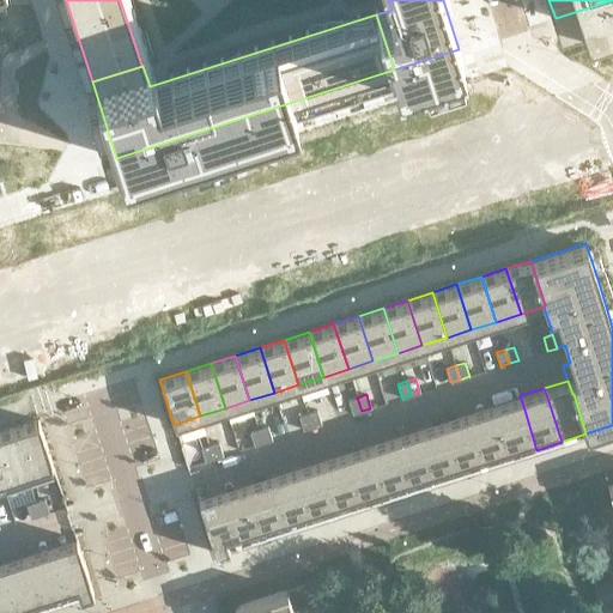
[(536,450),(525,410),(520,395),(495,404),(499,418),(513,457),(533,450),(536,450)]
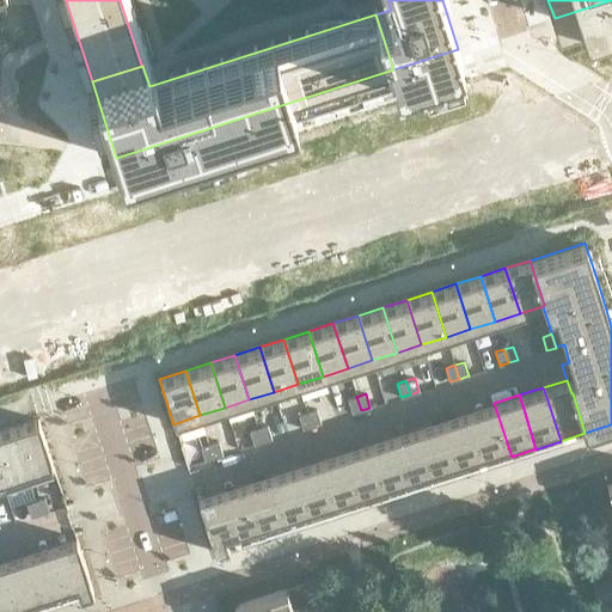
[(361,410),(356,397),(347,399),(352,412),(360,410),(361,410)]
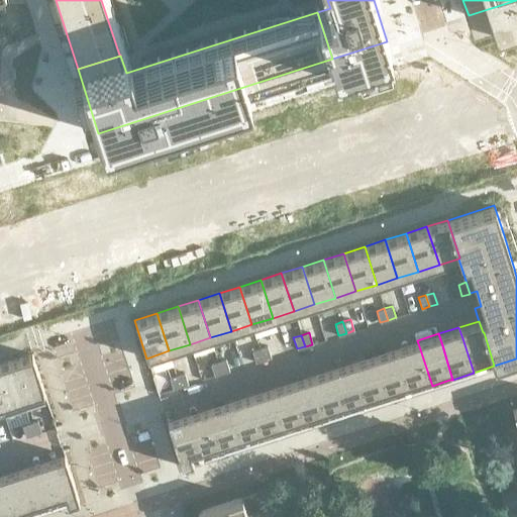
[(432,386),(421,352),(417,340),(397,347),(401,358),(411,393),(429,387),(432,386)]
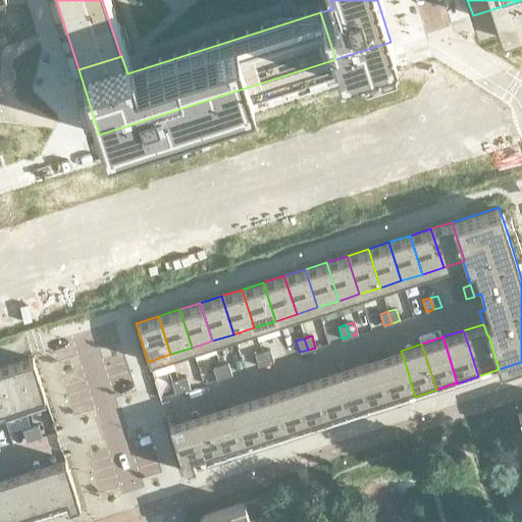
[(270,349),(262,352),(266,363),(273,361),(270,349)]
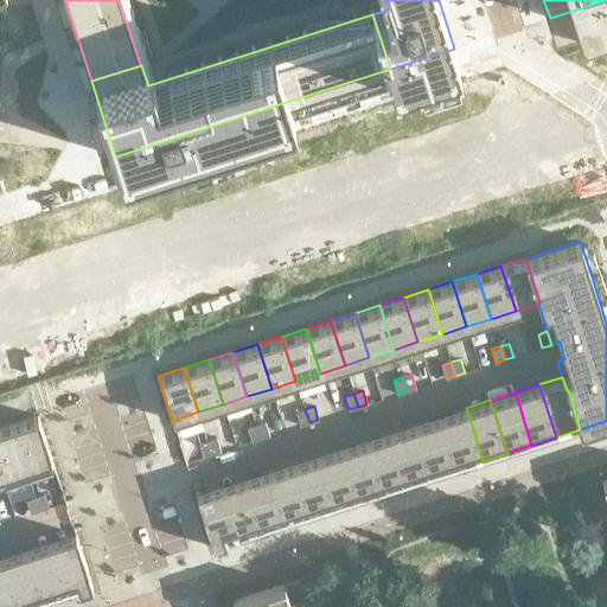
[(483,461),(471,421),(466,408),(441,415),(446,429),(459,468),(479,462),(483,461)]
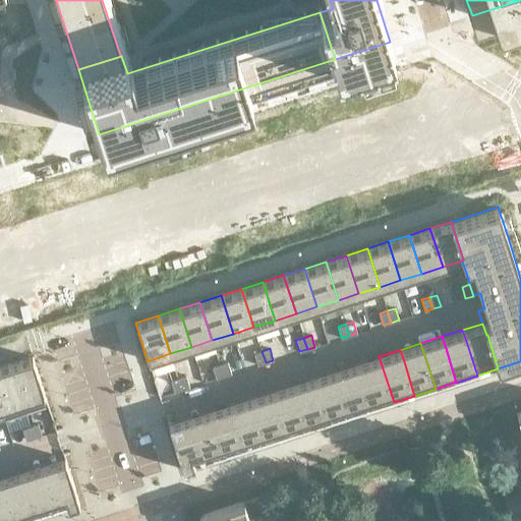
[(266,362),(262,351),(253,353),(257,365),(266,362)]
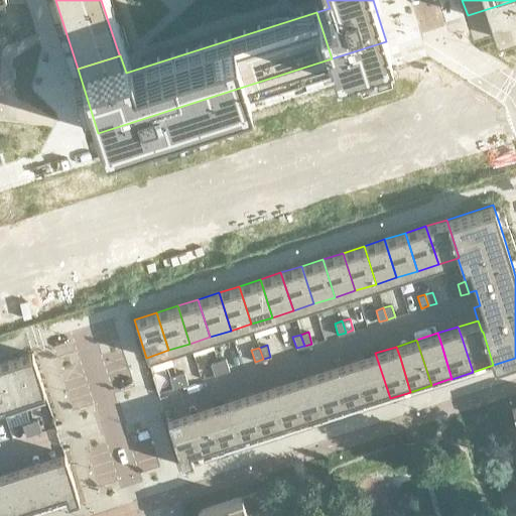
[(25,407),(46,400),(43,391),(41,385),(42,385),(37,370),(31,353),(10,360),(25,407)]
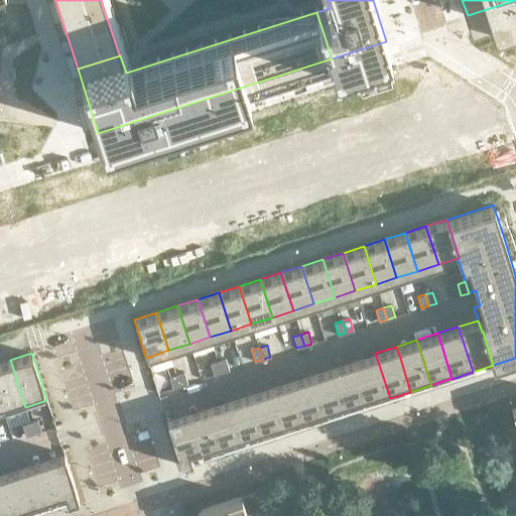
[(390,398),(379,365),(375,353),(355,360),(358,371),(369,405),(390,398)]
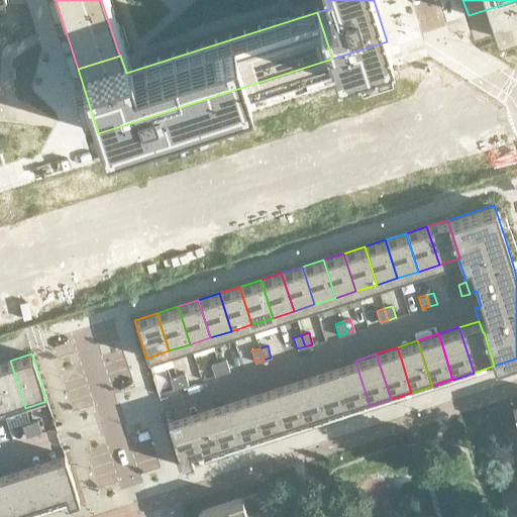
[(225,359),(218,362),(221,373),(229,371),(225,359)]
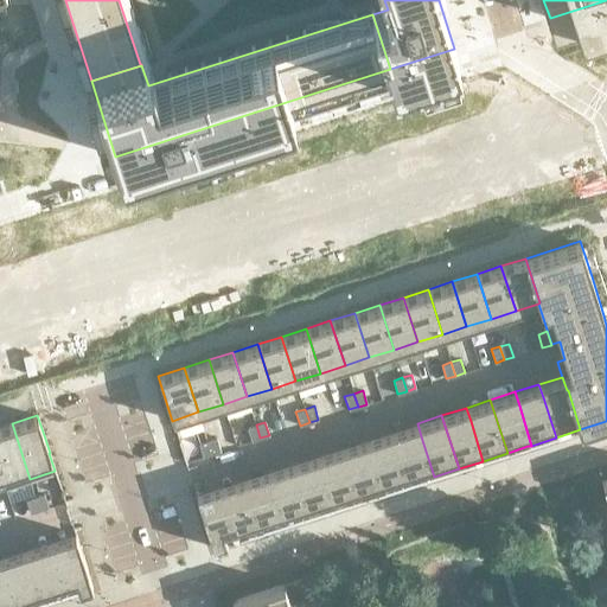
[(0,470),(5,487),(30,479),(12,423),(0,427),(0,470)]
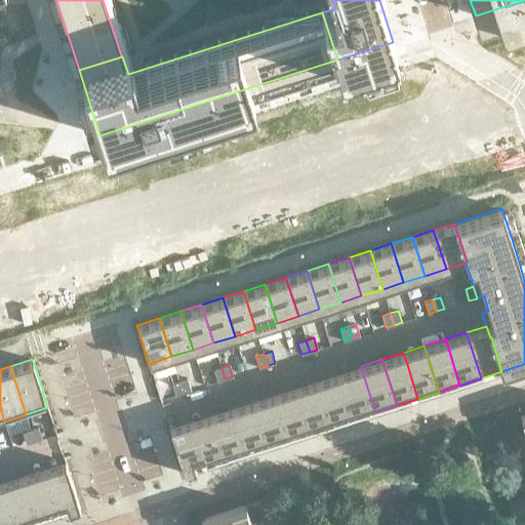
[(375,412),(364,377),(361,366),(339,372),(344,385),(355,419),(375,412)]
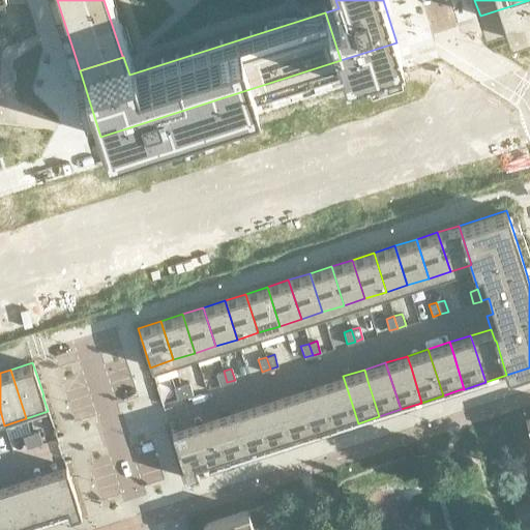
[(227,382),(224,371),(215,373),(219,385),(227,382)]
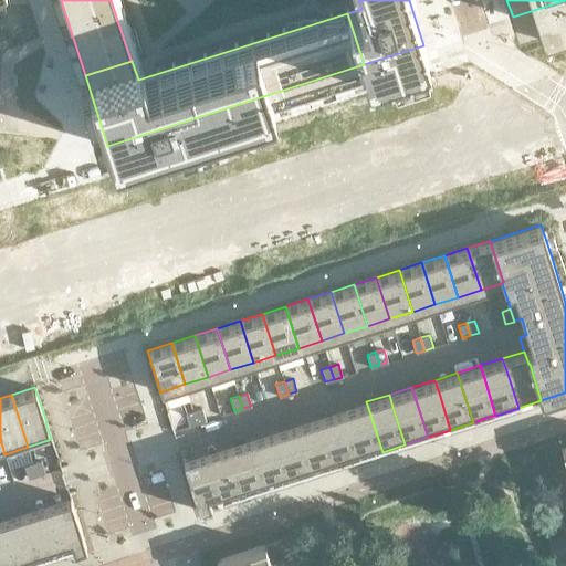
[(383,452),(370,415),(366,401),(344,409),(347,422),(359,459),(383,452)]
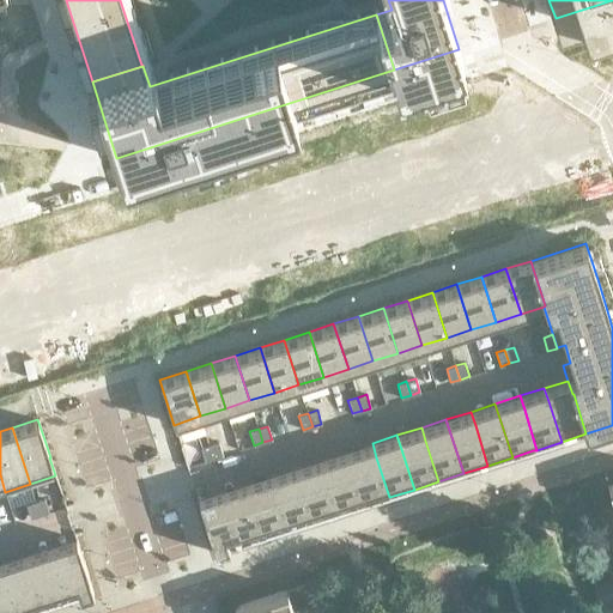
[(218,442),(210,444),(213,457),(223,455),(218,442)]
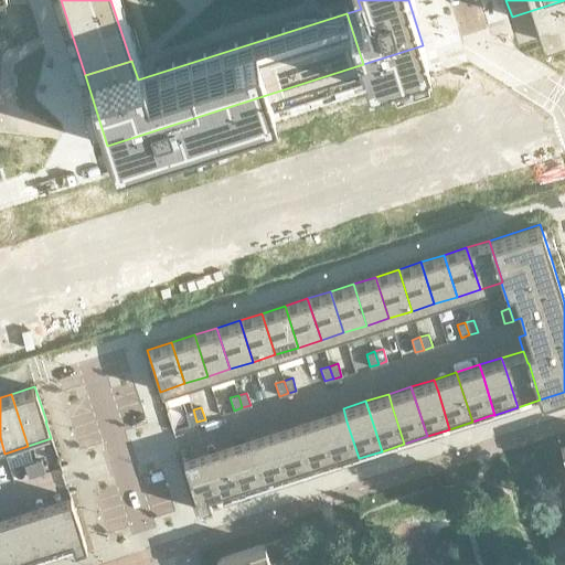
[(359,458),(347,422),(343,408),(320,416),(324,428),(337,466),(359,458)]
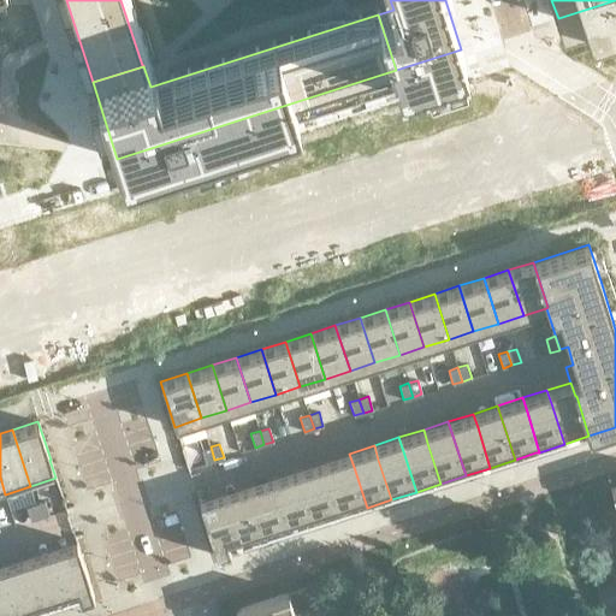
[(214,460),(211,446),(201,449),(206,463),(214,460)]
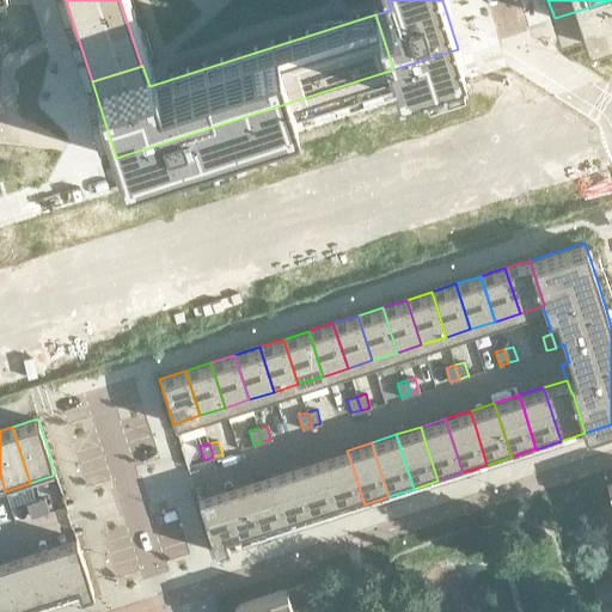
[(365,505),(352,464),(347,451),(323,458),(326,472),(340,512),(365,505)]
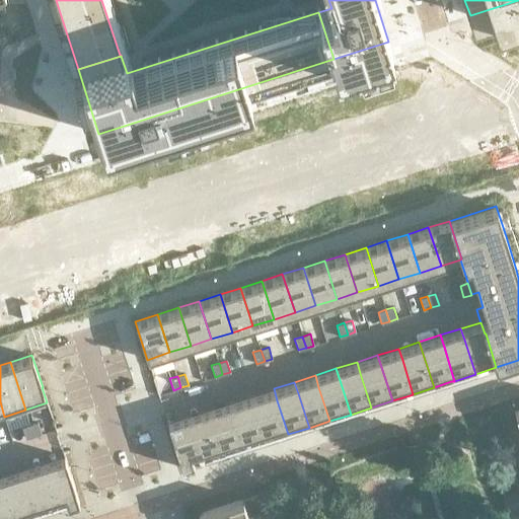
[(288,434),(277,400),(274,388),(252,395),(256,406),(267,441),(288,434)]
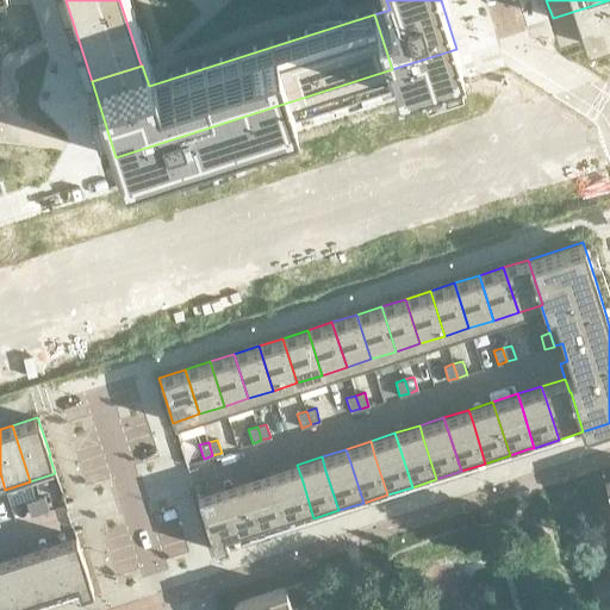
[(313,518),(302,478),(297,465),(272,472),(277,486),(290,526),(313,518)]
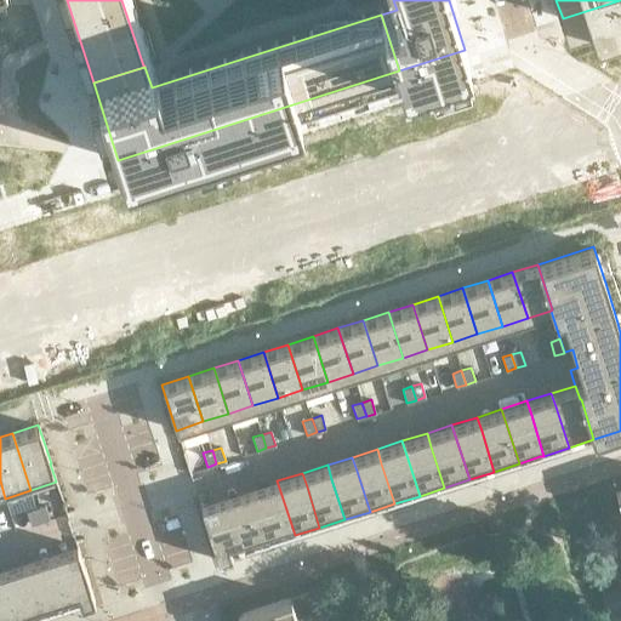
[(295,535),(281,495),(277,480),(252,489),(257,502),(269,543),(295,535)]
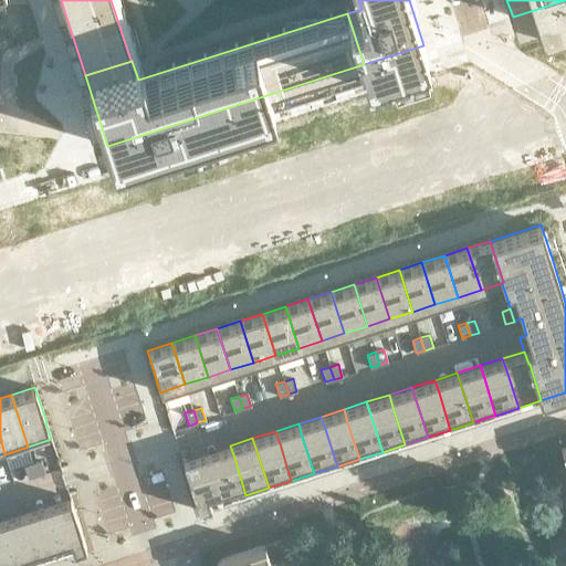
[(245,495),(234,458),(230,446),(207,453),(211,465),(223,503),(245,495)]
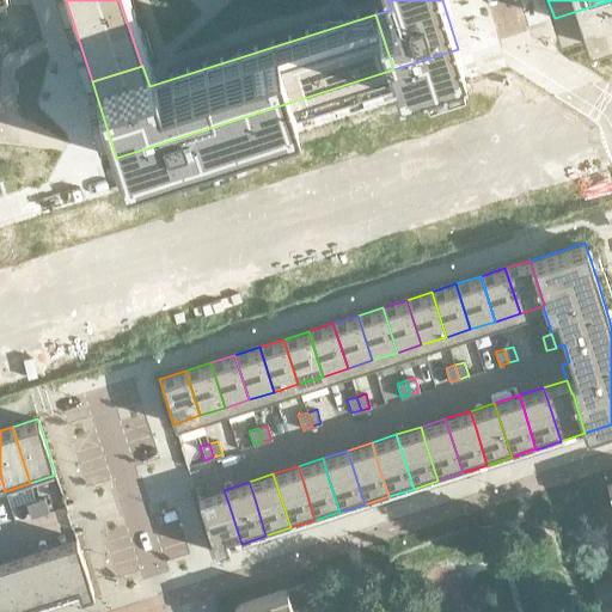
[(242,544),(228,503),(224,490),(197,499),(204,516),(203,516),(209,534),(215,552),(242,544)]
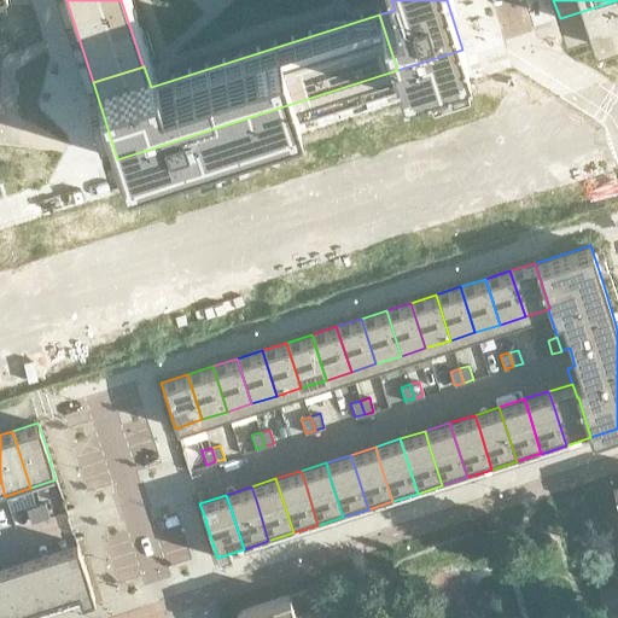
[(35,505),(40,519),(50,516),(45,502),(35,505)]
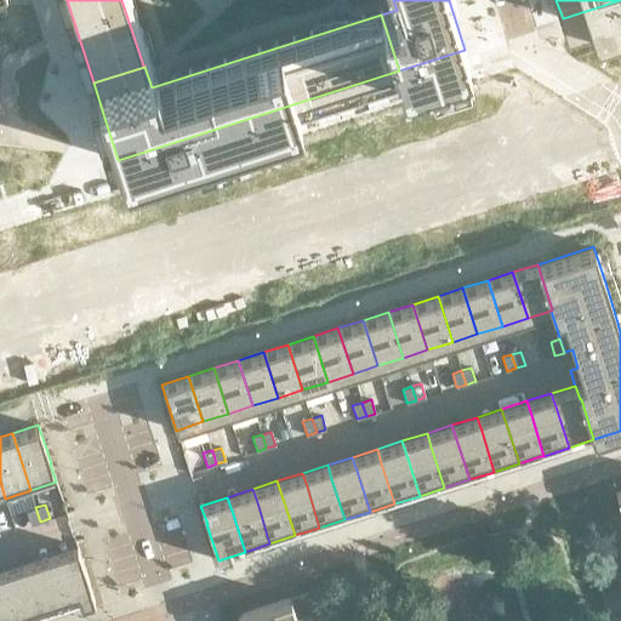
[(30,524),(40,522),(35,507),(27,510),(30,524)]
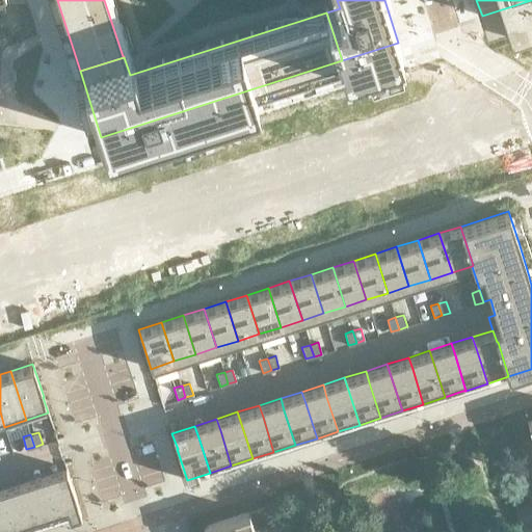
[(44,475),(47,486),(58,522),(61,521),(62,521),(70,517),(81,514),(76,499),(72,483),(71,484),(65,468),(44,475)]
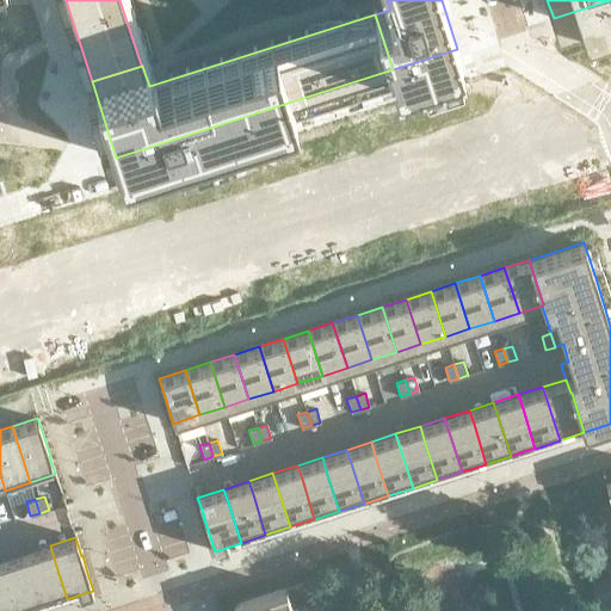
[(25,553),(30,567),(43,606),(47,605),(56,603),(67,599),(54,559),(50,545),(25,553)]
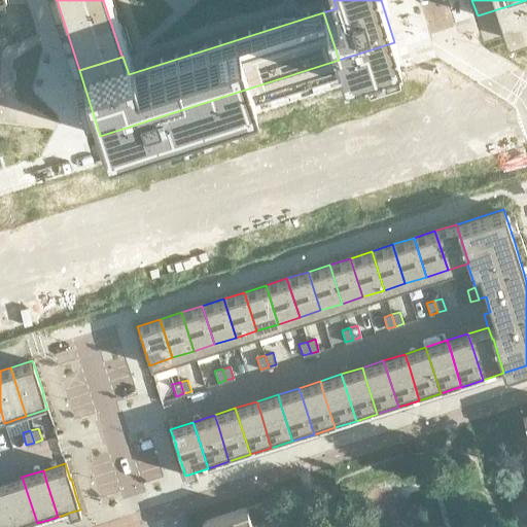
[(1,484),(4,495),(14,526),(24,526),(27,526),(37,523),(26,489),(22,477),(1,484)]
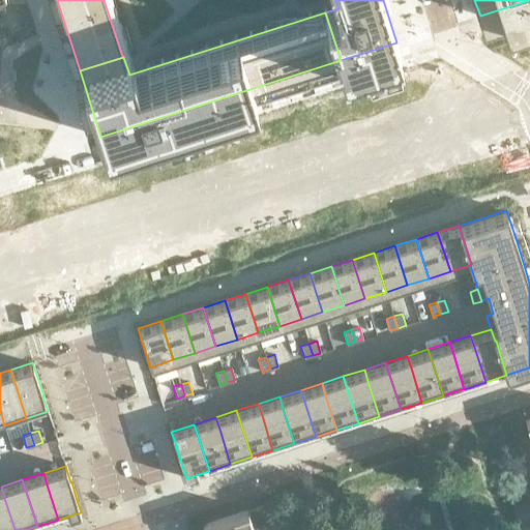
[(0,486),(0,529),(15,529),(4,498),(1,487),(0,486)]
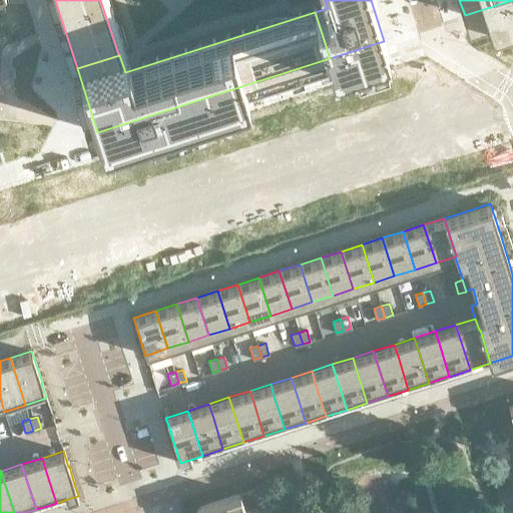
[(245,512),(244,510),(239,493),(195,507),(196,512),(245,512)]
